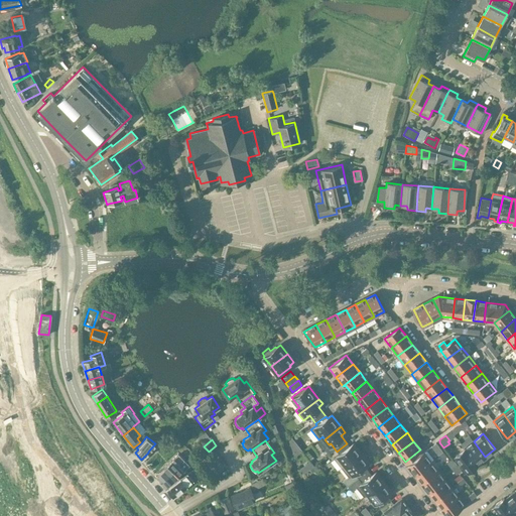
[(464,448),(477,465),(478,465),(477,463),(485,457),(474,441),(464,448)]
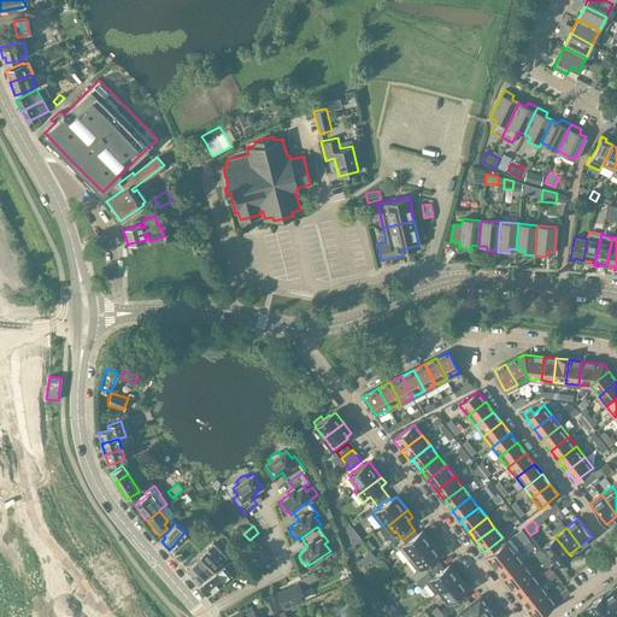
[(529,540),(522,529),(516,534),(524,544),(526,544),(529,540)]
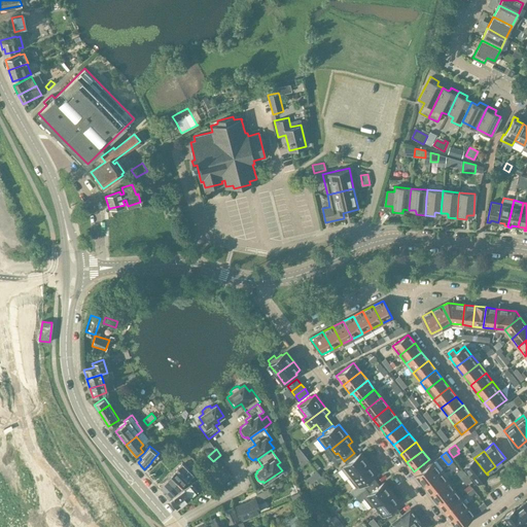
[(352,475),(353,477),(370,463),(361,453),(357,456),(354,453),(344,461),(346,463),(340,467),(348,478),(352,475)]
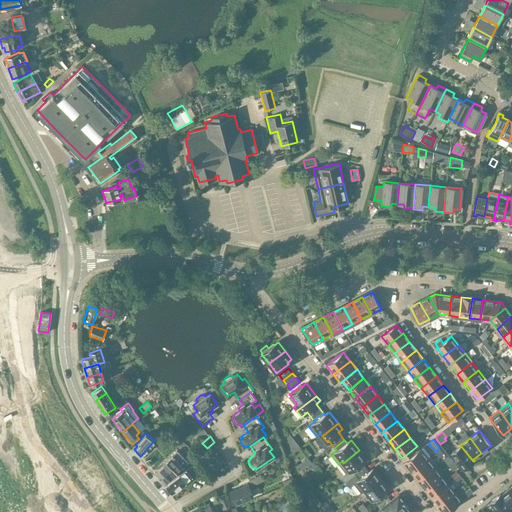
[(451,452),(464,468),(473,461),(460,445),(451,452)]
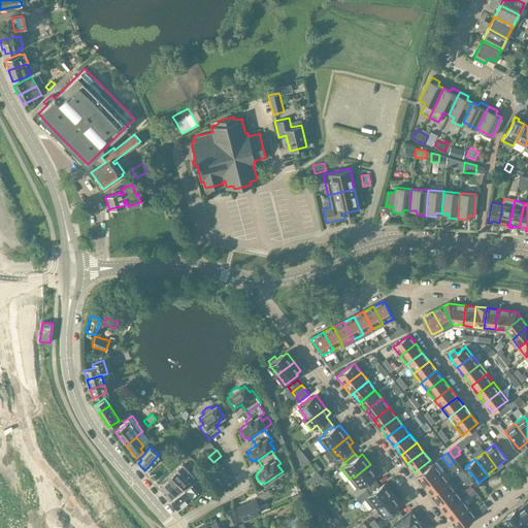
[(213,476),(224,467),(219,462),(209,471),(213,476)]
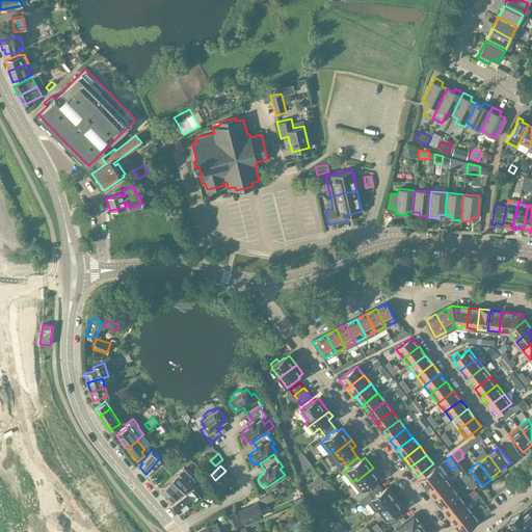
[(373,468),(356,481),(363,489),(365,487),(370,494),(380,485),(374,479),(379,475),(373,468)]
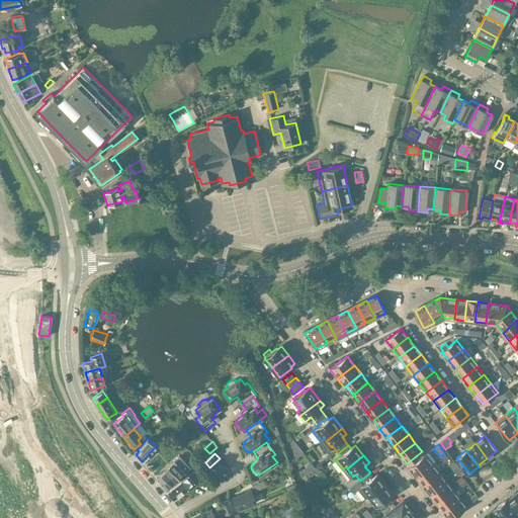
[(425,455),(410,466),(416,476),(431,463),(425,455)]
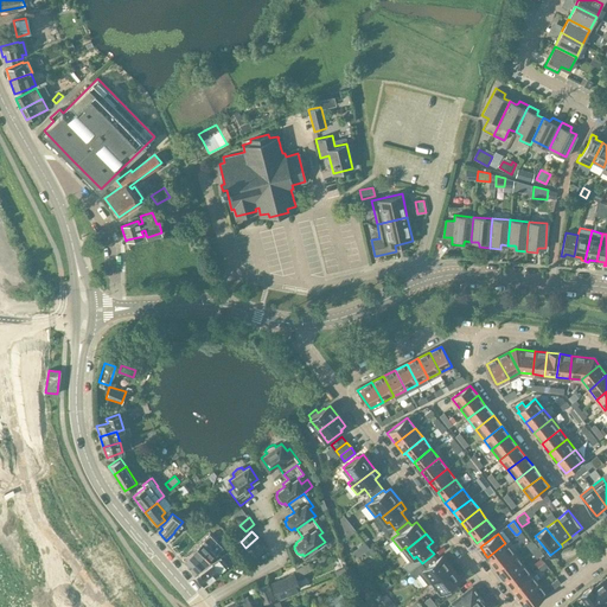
[(250,554),(262,543),(257,537),(246,548),(250,554)]
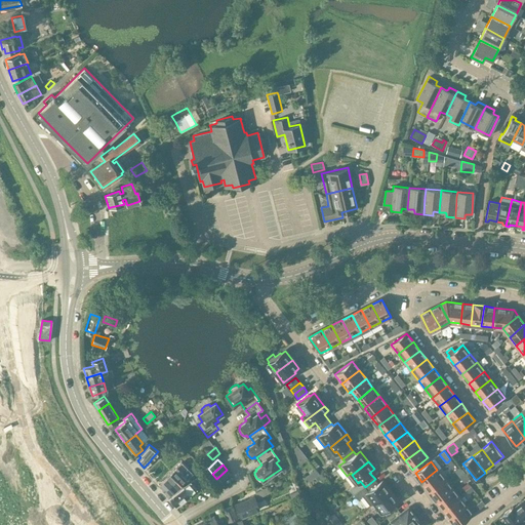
[(167,477),(160,484),(159,485),(163,490),(183,472),(177,466),(166,476),(167,477)]
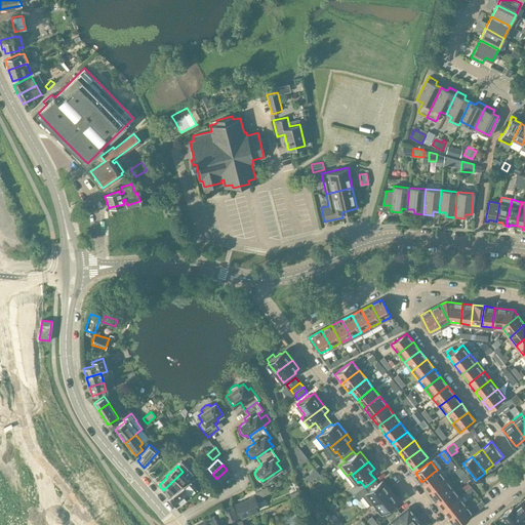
[(227,470),(216,479),(220,483),(231,475),(227,470)]
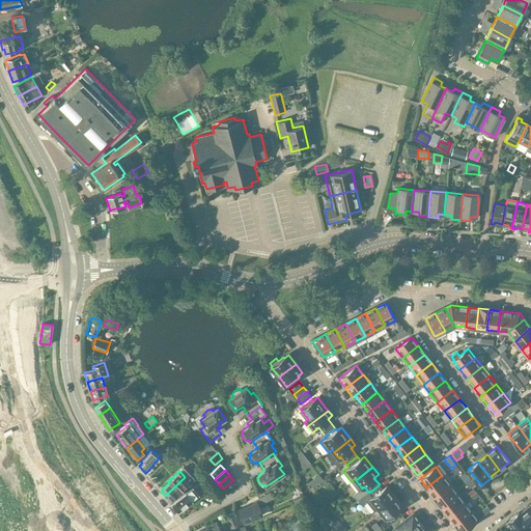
[(442,475),(426,487),(434,496),(449,484),(442,475)]
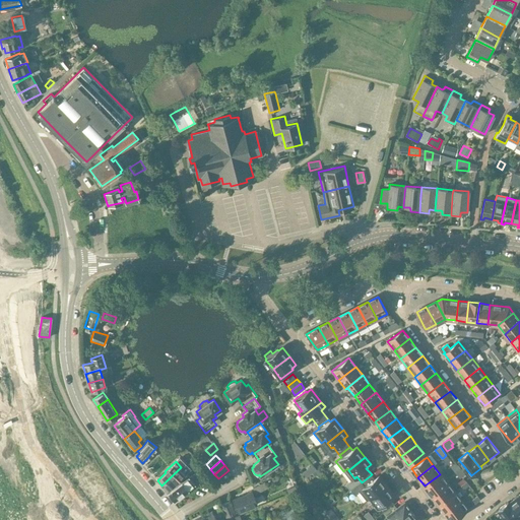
[(181,467),(161,485),(167,491),(176,482),(186,473),(181,467)]
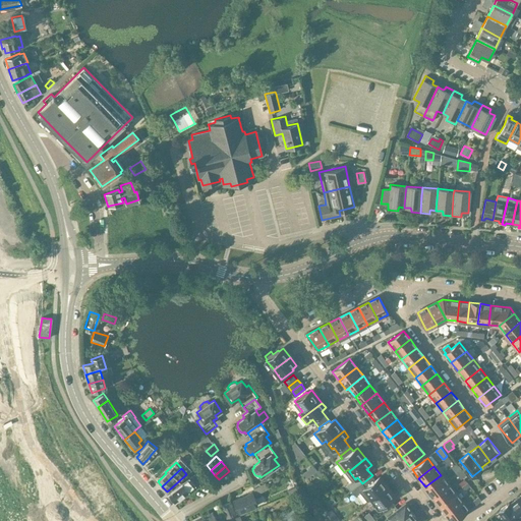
[(324,473),(321,469),(315,472),(320,477),(324,473)]
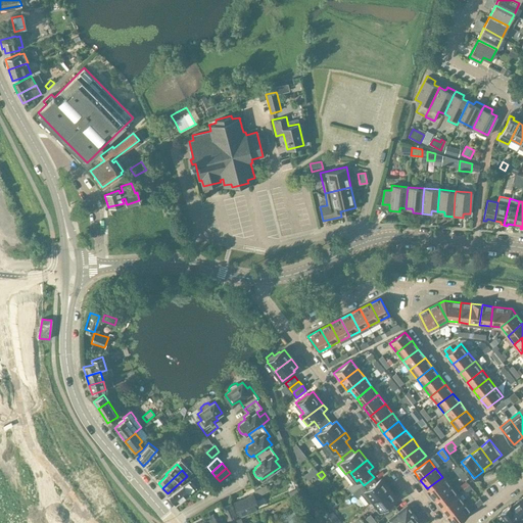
[(372,501),(373,501),(389,488),(381,479),(377,482),(374,477),(364,485),(366,489),(361,493),(368,504),(372,501)]
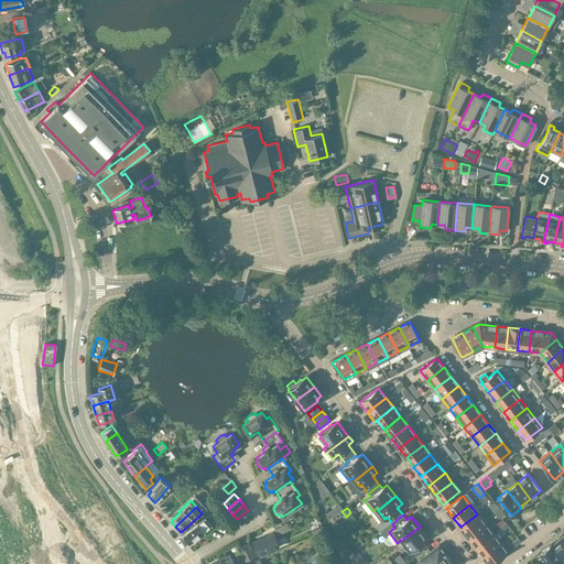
[(477,514),(461,527),(468,537),(485,523),(477,514)]
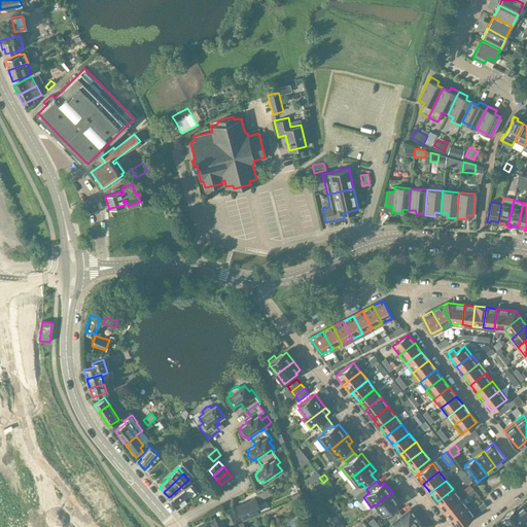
[(171,501),(177,508),(198,491),(191,484),(171,501)]
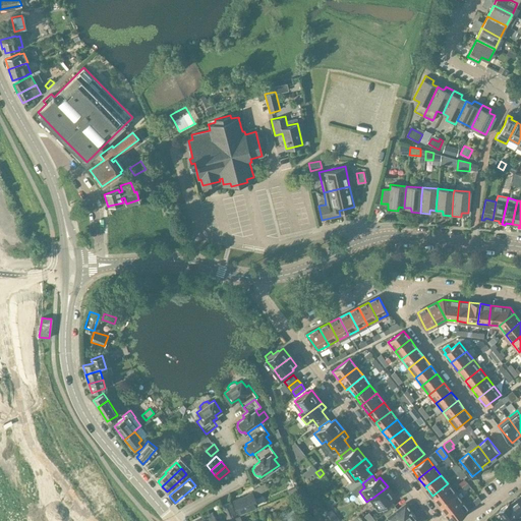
[(253,489),(256,495),(268,488),(265,483),(253,489)]
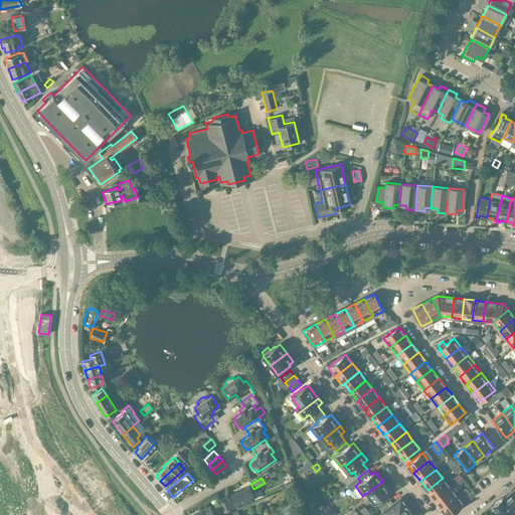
[(443,478),(427,490),(435,498),(450,487),(443,478)]
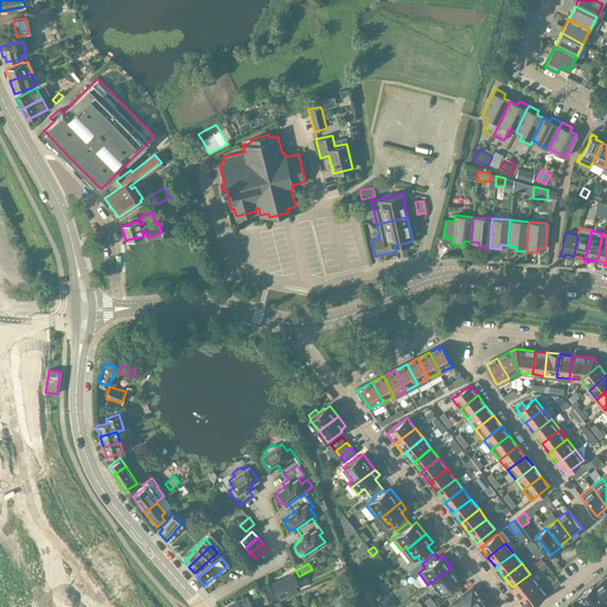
[(452,567),(433,581),(441,593),(443,590),(447,596),(459,587),(454,580),(459,576),(452,567)]
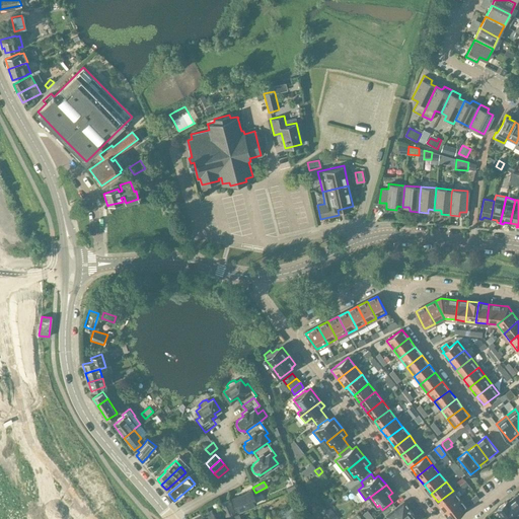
[(453,491),(438,502),(444,511),(459,500),(453,491)]
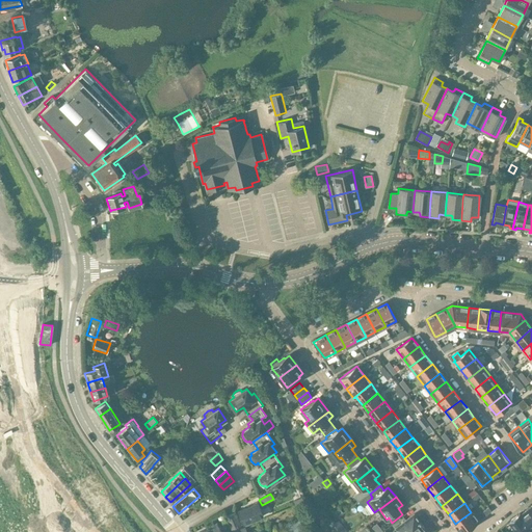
[(237,512),(242,525),(263,515),(258,504),(237,512)]
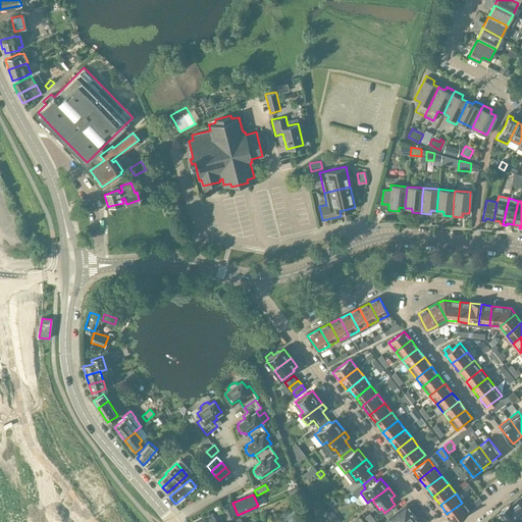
[(62,497),(32,517),(34,521),(61,521),(74,514),(62,497)]
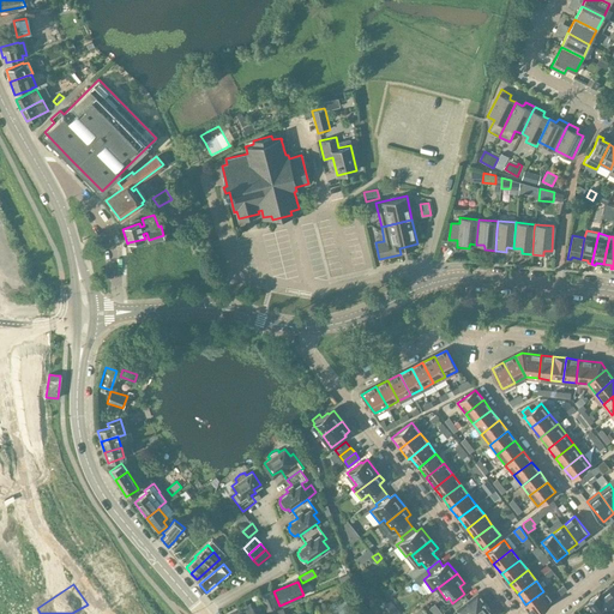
[(560,594),(560,595),(567,589),(564,584),(563,585),(557,590),(560,594)]
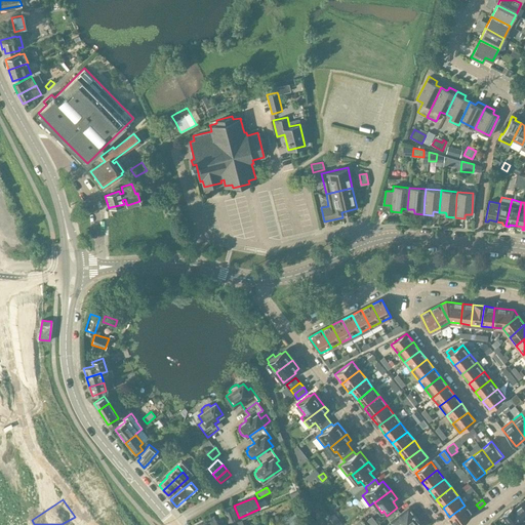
[(512,507),(524,524),(524,523),(524,503),(522,500),(514,508),(513,507),(512,507)]
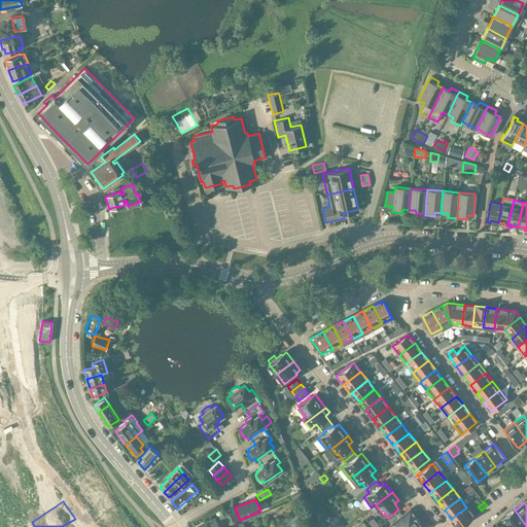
[(267,516),(280,510),(279,506),(266,513),(267,516)]
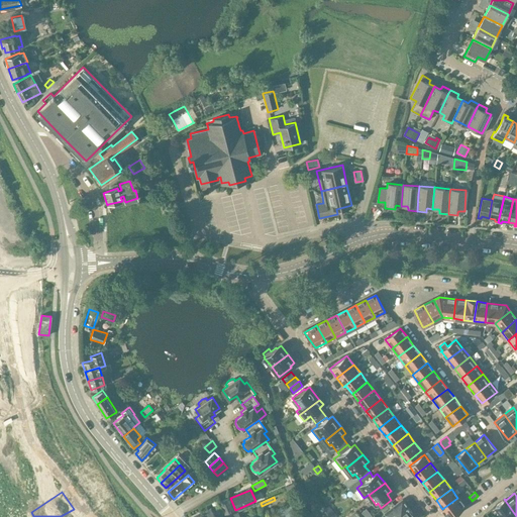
[(233,511),(227,498),(219,502),(224,515),(233,511)]
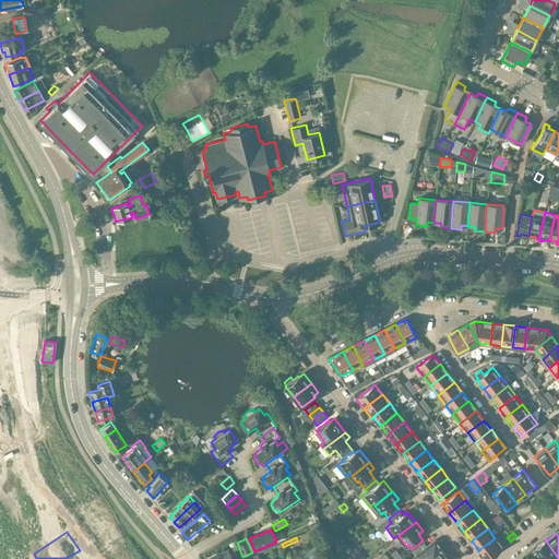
[(436,538),(415,555),(417,558),(441,558),(445,556),(445,555),(441,548),(442,547),(436,538)]
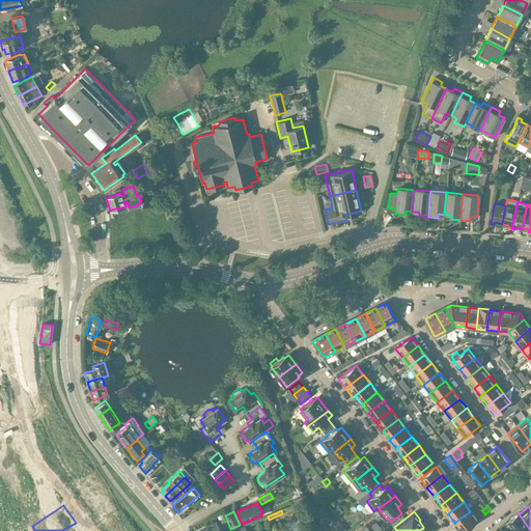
[(470,511),(454,523),(460,530),(463,530),(477,520),(470,511)]
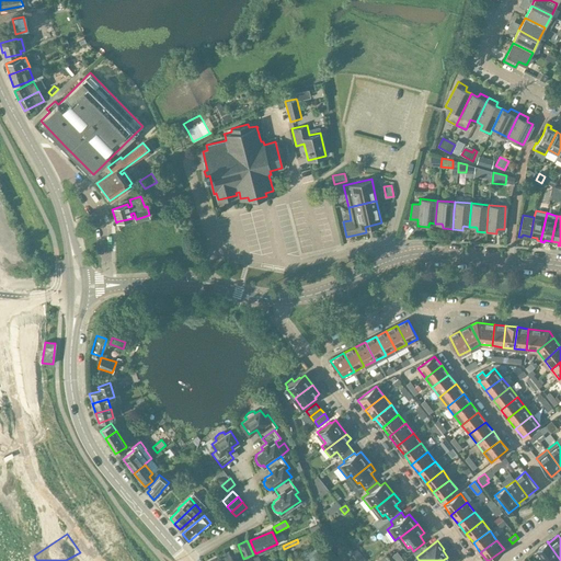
[(541,556),(546,560),(559,560),(560,560),(547,541),(537,549),(541,556)]
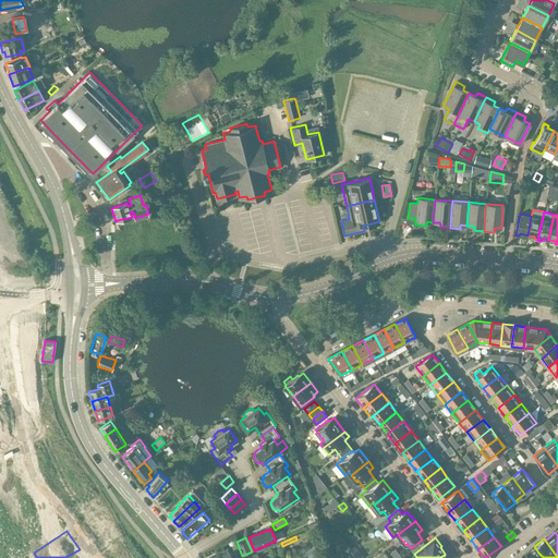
[(354,545),(344,554),(348,557),(362,557),(364,557),(354,545)]
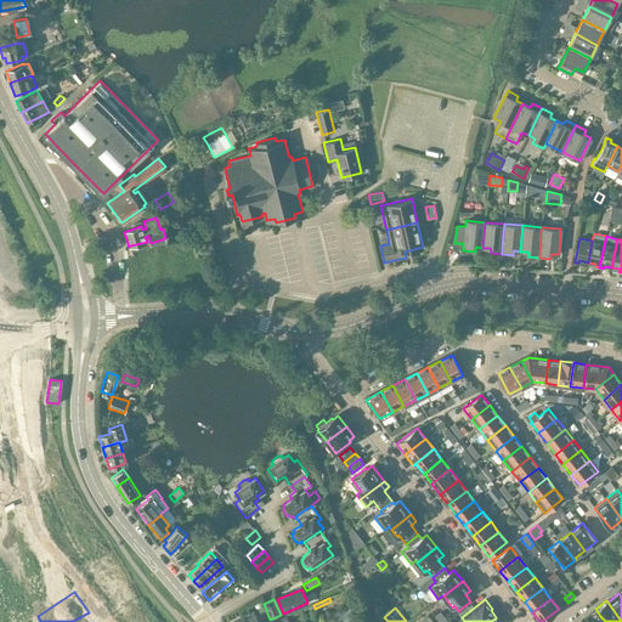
[(258,621),(253,610),(248,612),(248,611),(242,615),(243,618),(233,621),(258,621)]
